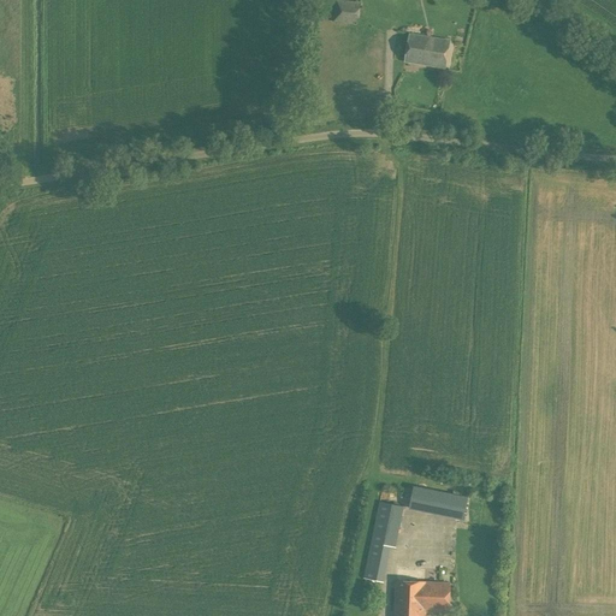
[(359,25),(361,3),(337,0),(335,0),(333,23),(359,25)]
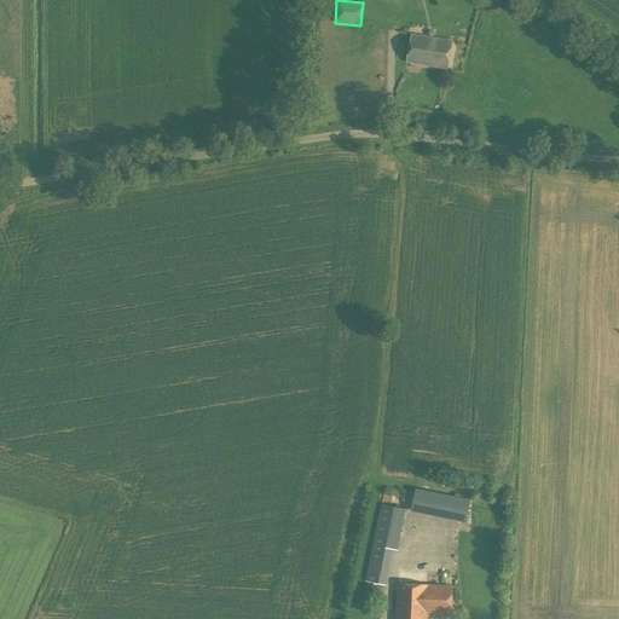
[(446,68),(451,40),(411,34),(408,62),(446,68)]
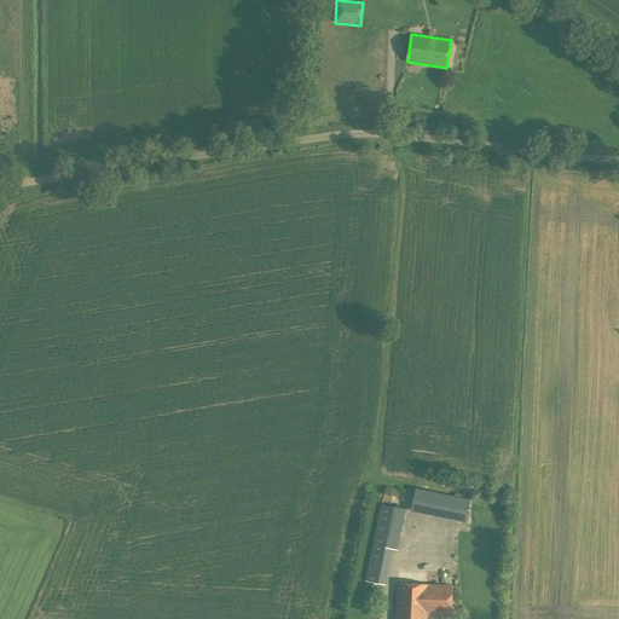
[(433,515),(438,493),(415,489),(411,510),(433,515)]
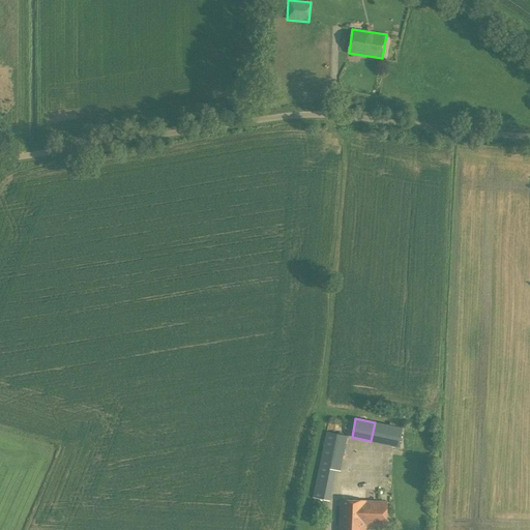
[(343,460),(348,436),(326,432),(321,455),(343,460)]
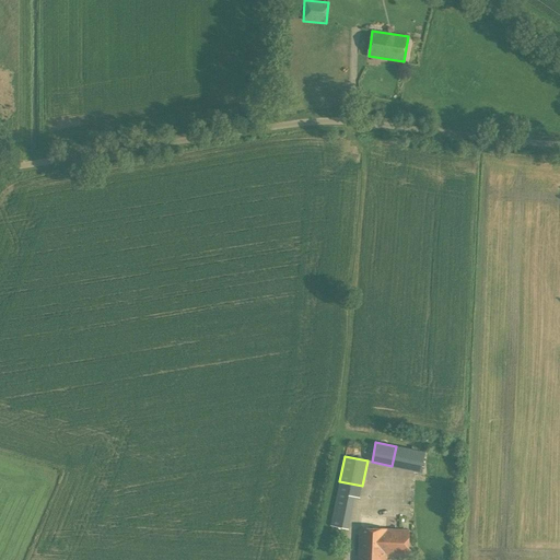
[(348,529),(350,524),(331,520),(330,526),(348,529)]
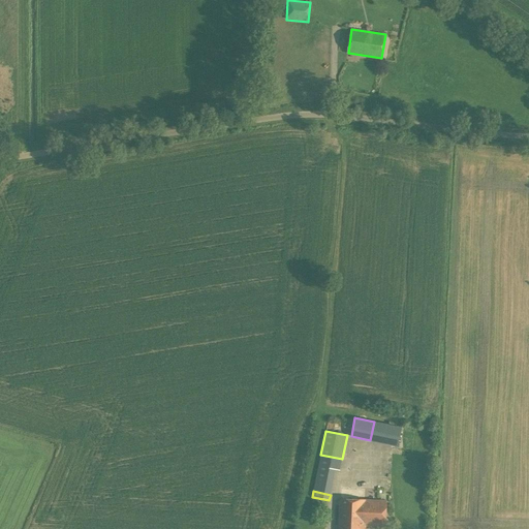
[(366,501),(364,499),(340,498),(338,528),(364,528),(365,523),(366,501)]
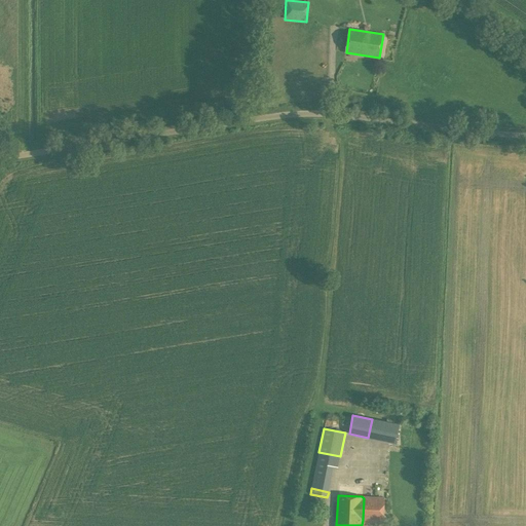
[(384,497),(362,496),(364,498),(363,520),(384,521),(384,497)]
